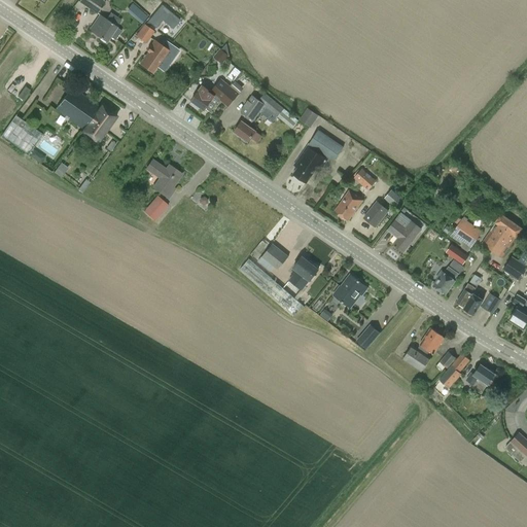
[(82,0),(80,3),(97,14),(105,2),(103,1),(101,0),(82,0)]
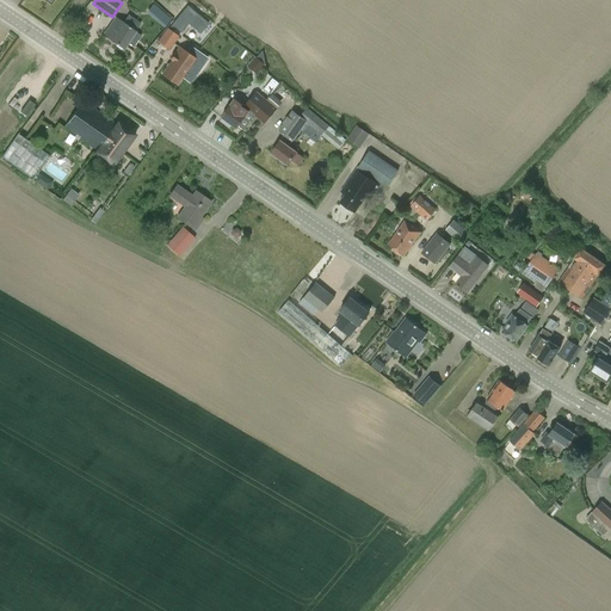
[(170,26),(176,17),(154,4),(148,13),(170,26)]
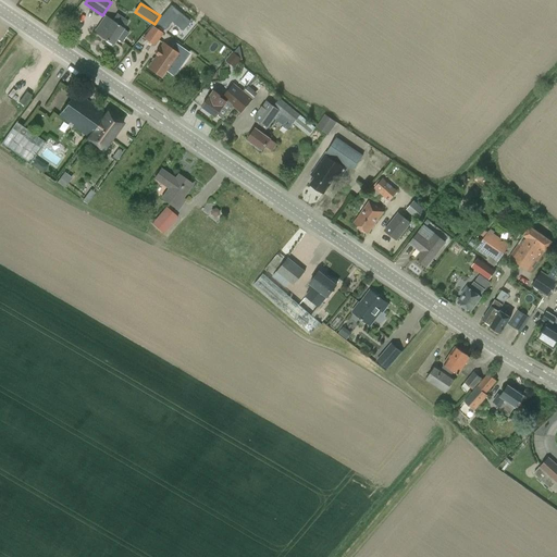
[(171,7),(157,24),(164,31),(172,23),(183,32),(190,23),(171,7)]
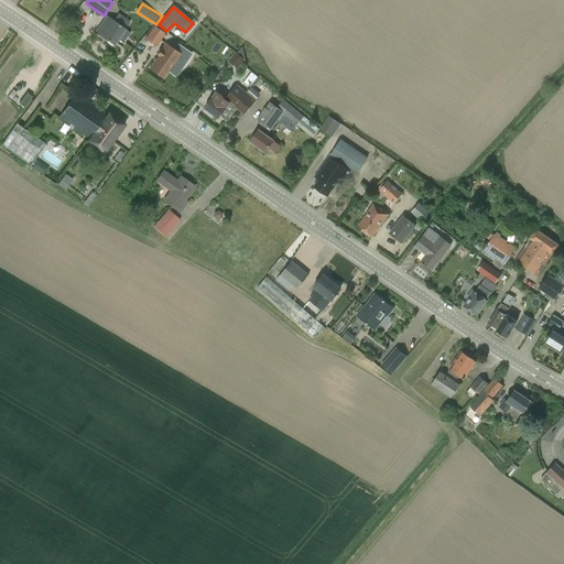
[(118,14),(114,21),(106,17),(95,33),(114,45),(117,40),(122,44),(130,34),(125,30),(129,23),(118,14)]
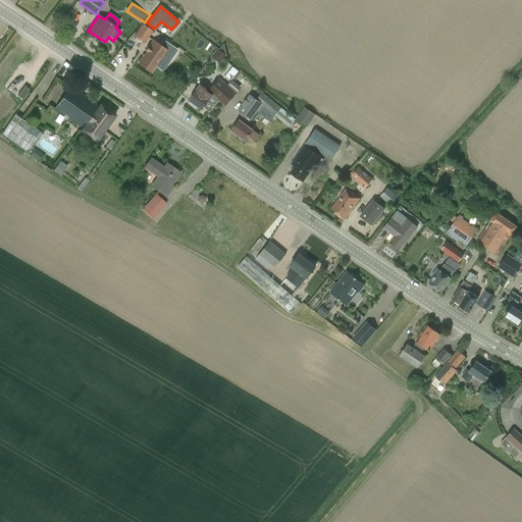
[(135,37),(144,43),(151,32),(143,25),(135,37)]
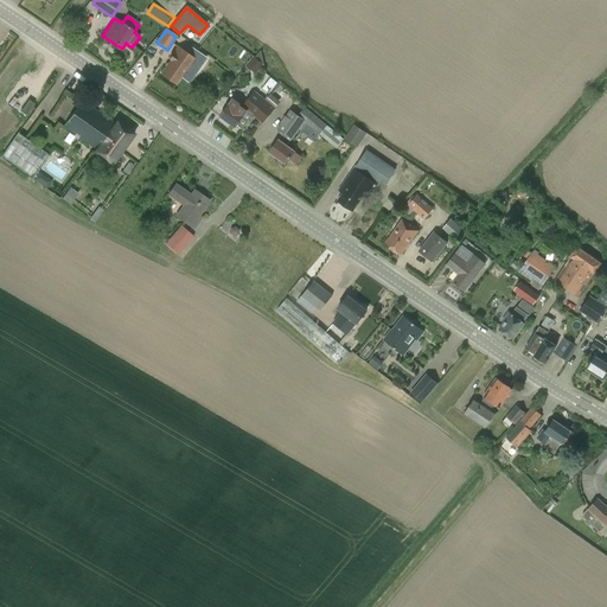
[(176,84),(191,63),(198,68),(206,58),(190,46),(185,52),(178,48),(170,58),(171,61),(160,75),(176,84)]
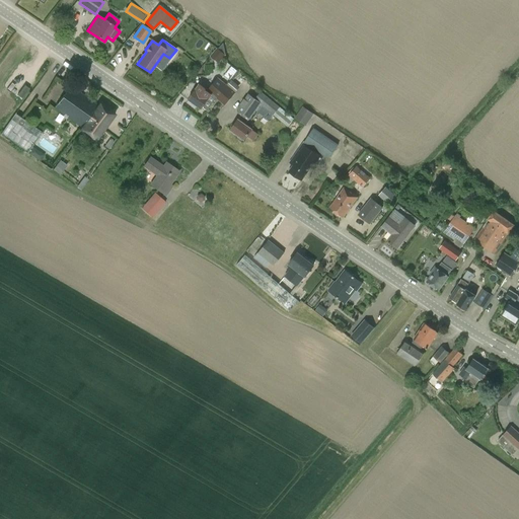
[(219,63),(226,55),(223,43),(218,49),(217,48),(210,56),(219,63)]
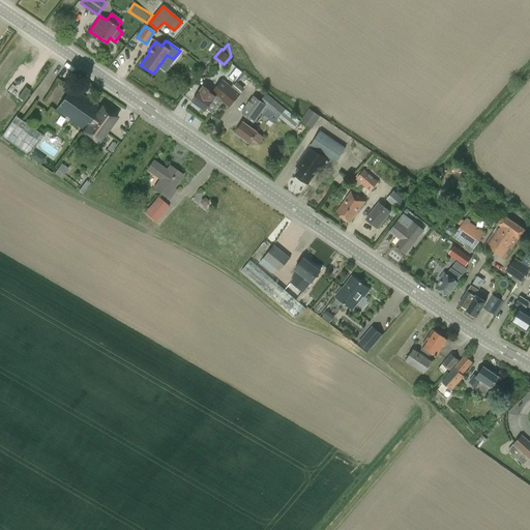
[(38,84),(47,70),(42,67),(33,81),(38,84)]
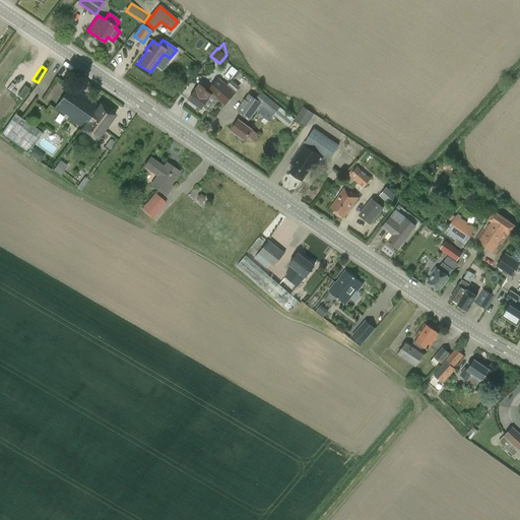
[(234,79),(239,69),(233,66),(228,76),(234,79)]
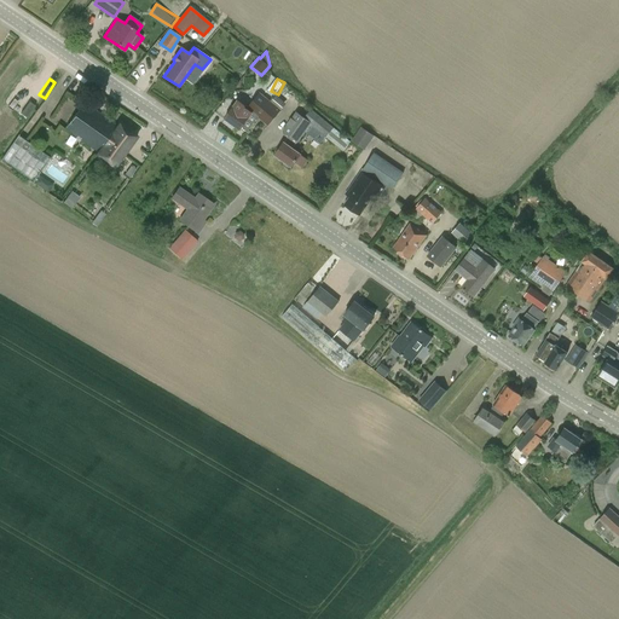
[(281,111),(260,94),(260,93),(247,109),(267,126),(281,111)]
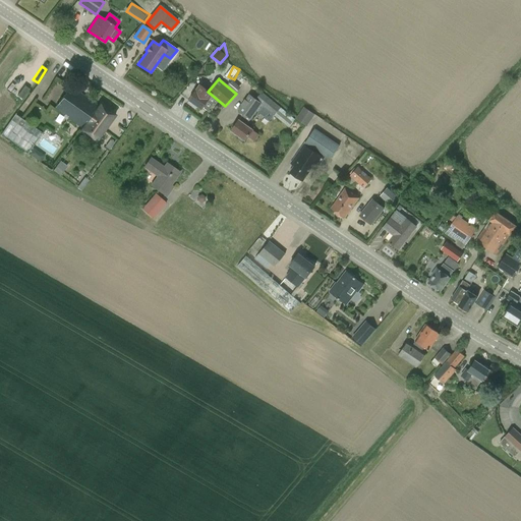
[(204,108),(209,111),(217,99),(205,91),(206,89),(199,84),(195,91),(188,100),(203,109),(204,108)]
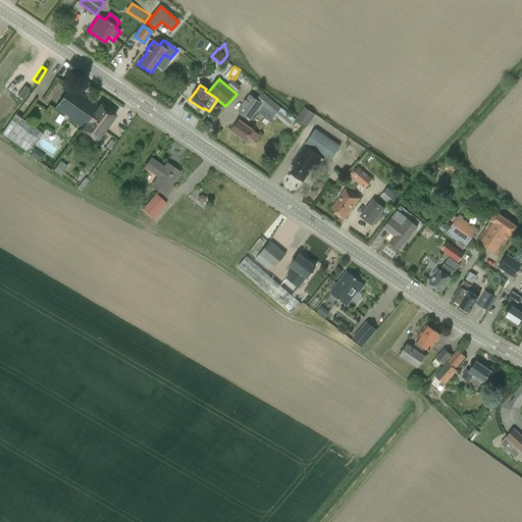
[(86,111),(92,102),(71,87),(55,109),(83,128),(81,131),(96,142),(107,127),(86,111)]
